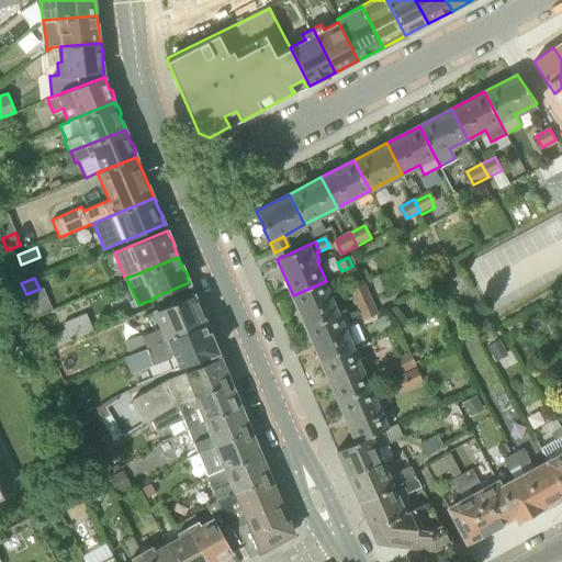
[(326,281),(293,295),(308,332),(341,317),(332,295),(326,281)]
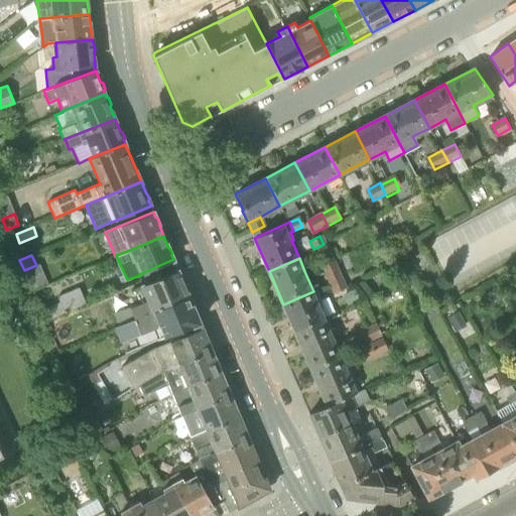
[(320,268),(328,281),(340,275),(333,262),(320,268)]
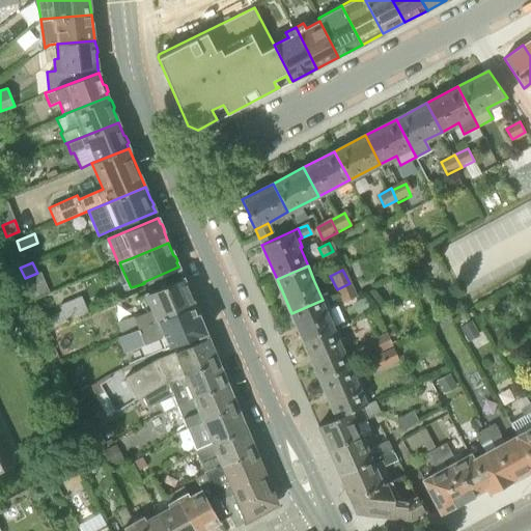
[(133,315),(117,322),(134,330),(194,304),(183,278),(147,292),(146,290),(141,292),(133,297),(140,313),(134,316),(133,315)]
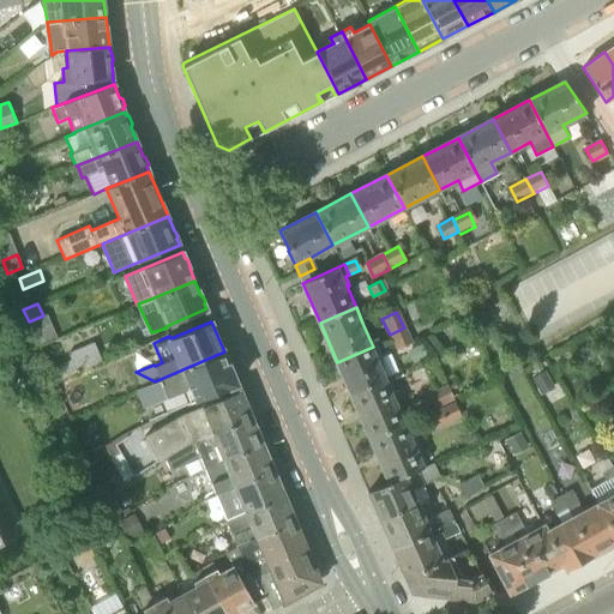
[(404,327),(390,335),(398,350),(413,343),(404,327)]
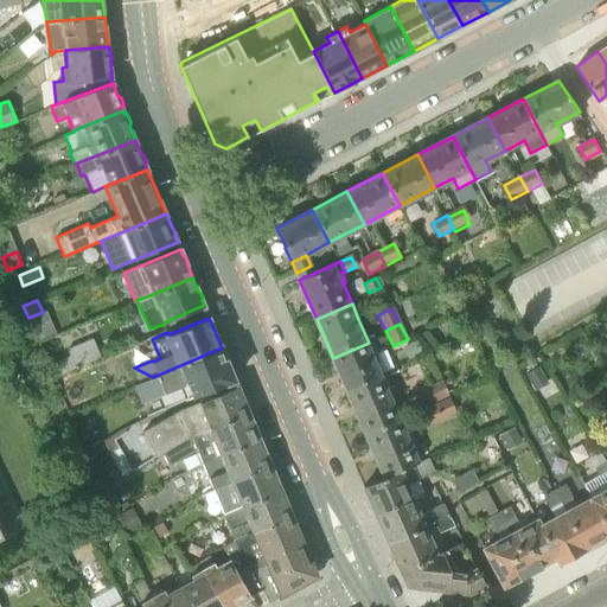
[(55,377),(101,358),(93,338),(68,349),(71,356),(49,364),(55,377)]
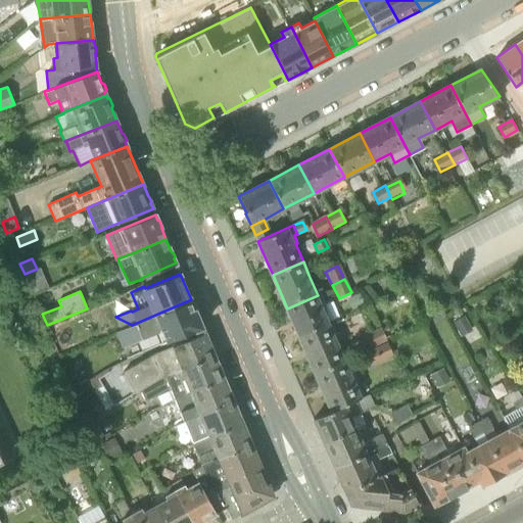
[(365,302),(360,292),(347,298),(352,308),(365,302)]
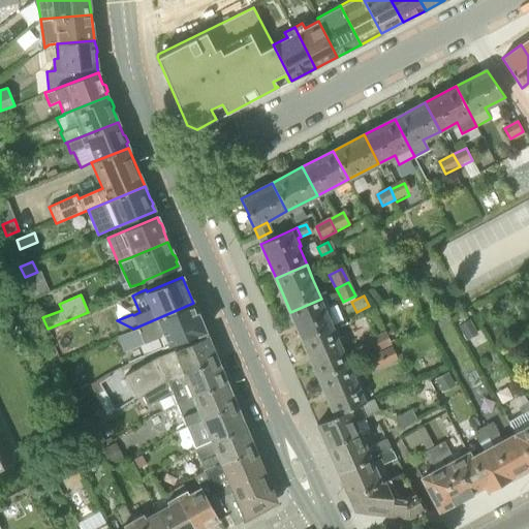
[(321,299),(290,312),(305,346),(336,333),(334,329),(329,317),(321,299)]
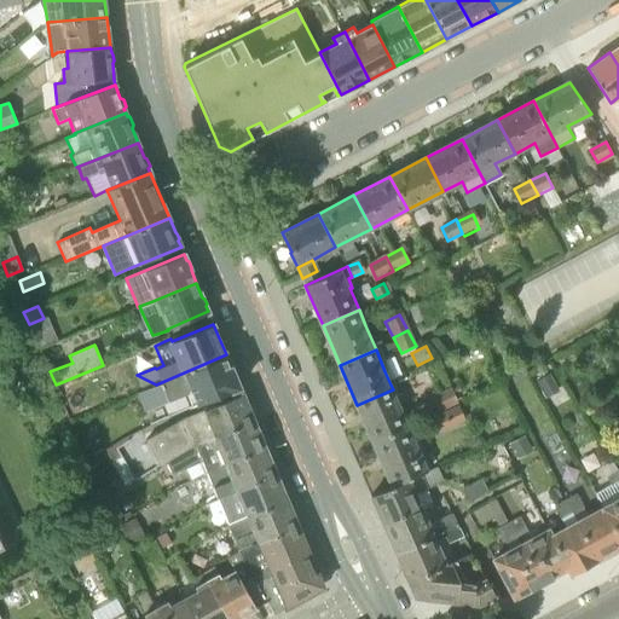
[(226,354),(156,385),(136,393),(144,410),(190,392),(195,405),(239,387),(226,354)]
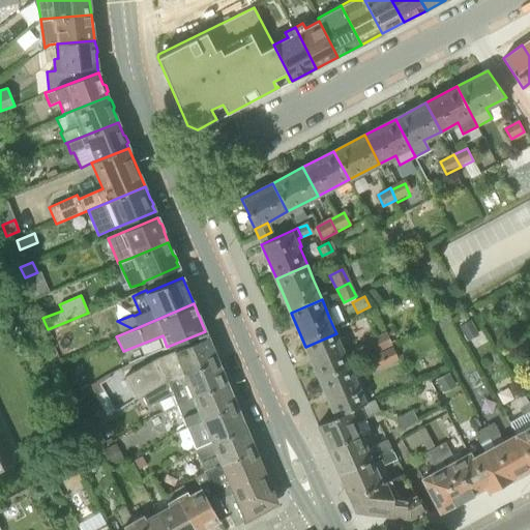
[(469,323),(459,329),(466,344),(476,337),(469,323)]
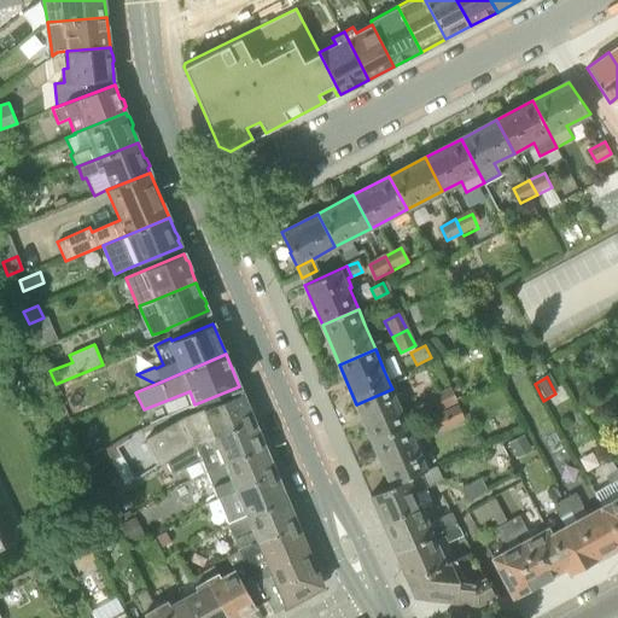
[(450,386),(437,392),(443,408),(456,402),(450,386)]
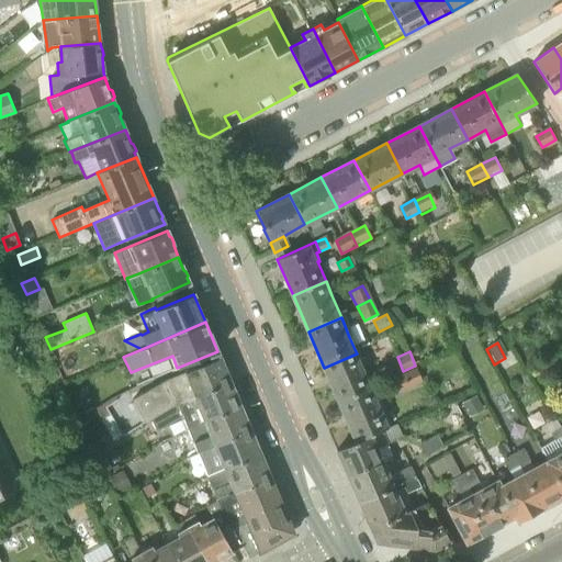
[(357,353),(324,368),(340,404),(372,391),(372,390),(357,353)]
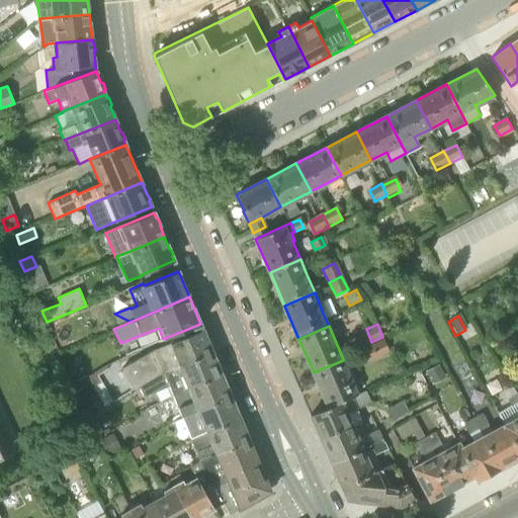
[(366,329),(353,335),(358,347),(371,342),(366,329)]
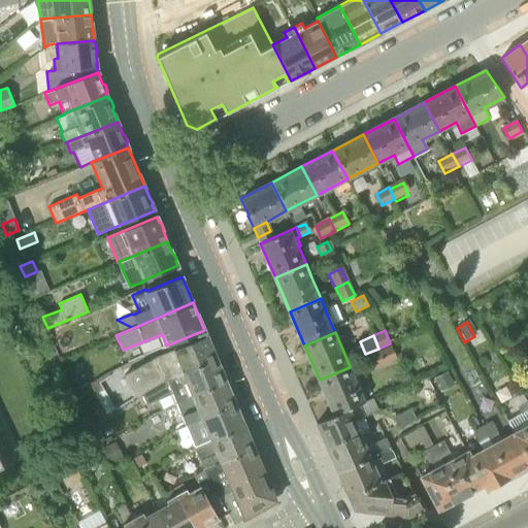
[(141,395),(216,359),(206,336),(152,358),(124,374),(137,397),(141,395)]
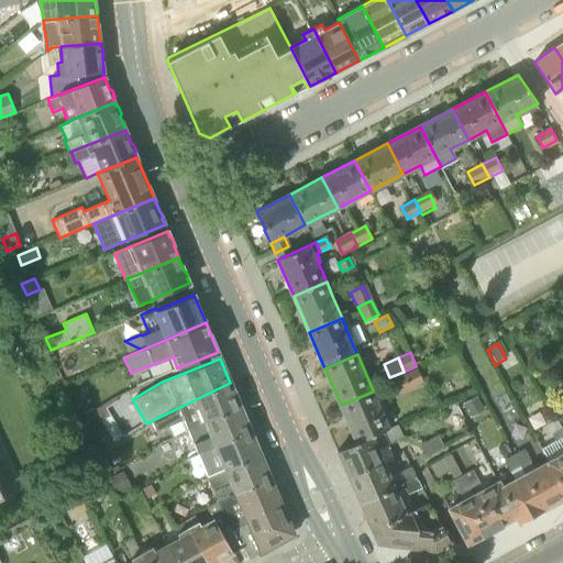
[(417,368),(405,373),(411,387),(423,382),(417,368)]
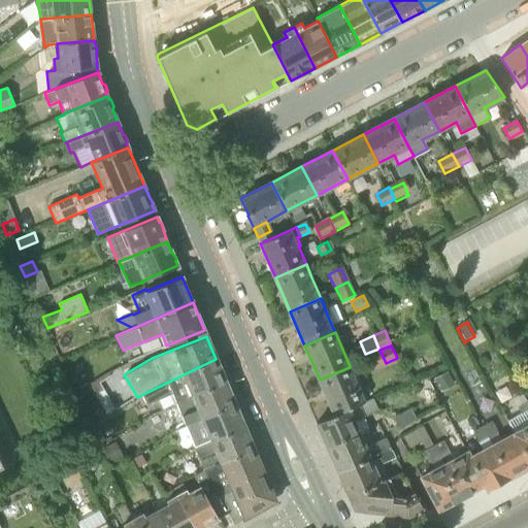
[(380,350),(366,356),(372,369),(386,363),(380,350)]
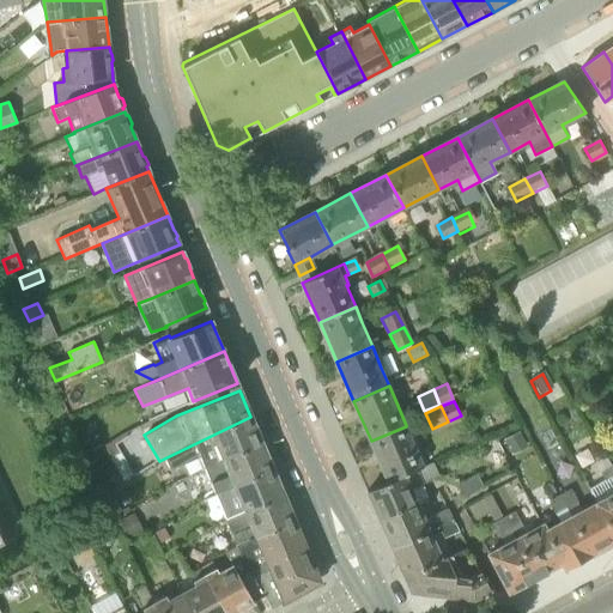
[(250,417),(164,459),(170,471),(183,463),(188,474),(204,467),(202,463),(261,441),(260,438),(261,436),(259,429),(255,428),(250,417)]
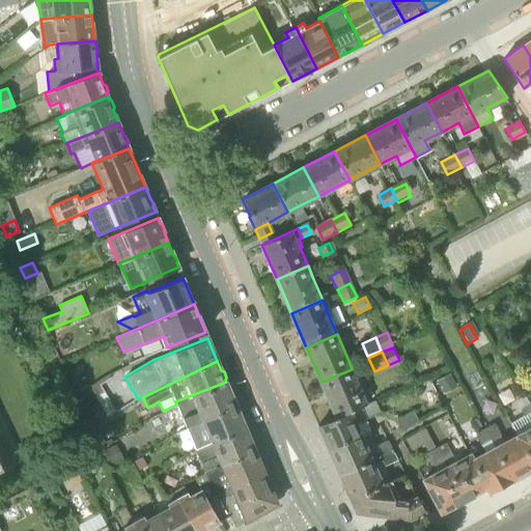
[(352,369),(322,382),(336,417),(366,403),(352,369)]
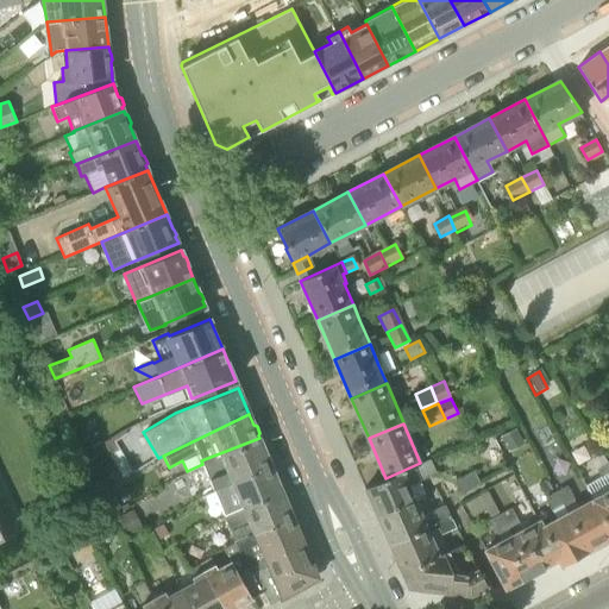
[(525,445),(516,427),(498,437),(507,453),(525,445)]
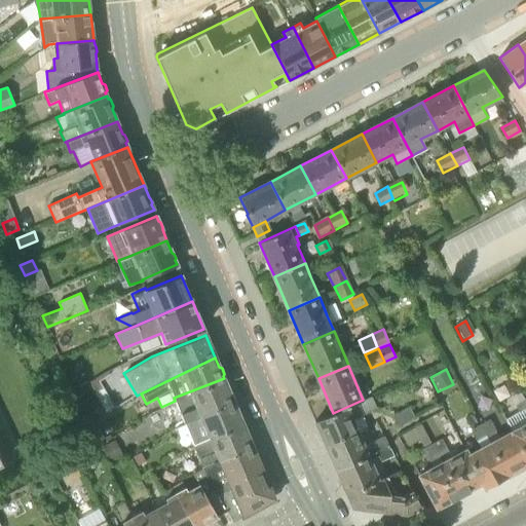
[(98,381),(109,374),(107,371),(89,382),(96,392),(103,388),(98,381)]
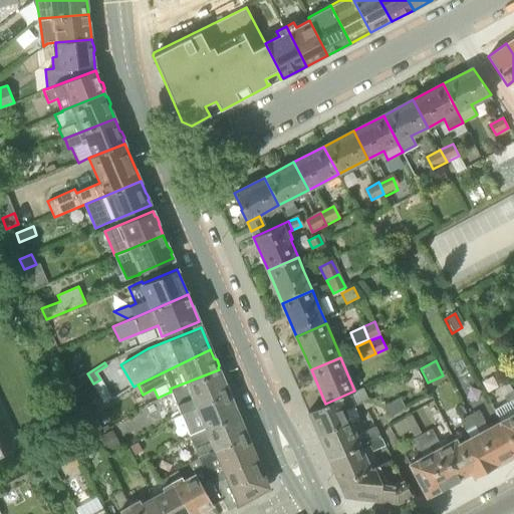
[(180,412),(228,392),(225,383),(225,380),(223,374),(220,373),(219,369),(170,389),(171,392),(180,412)]
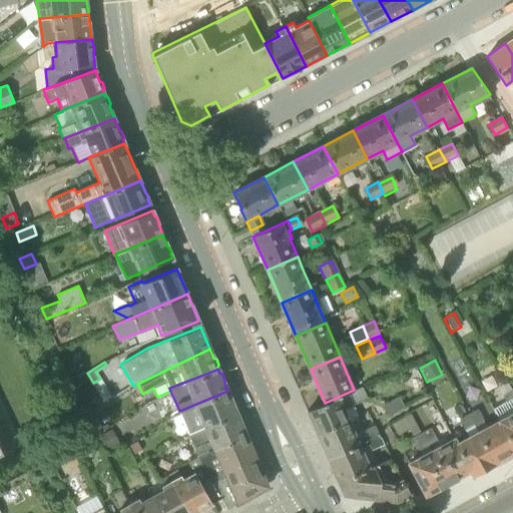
[(352,406),(368,399),(366,396),(362,387),(354,390),(325,403),(308,410),(313,422),(312,424),(315,430),(317,431),(318,434),(350,420),(349,419),(345,409),(352,406)]
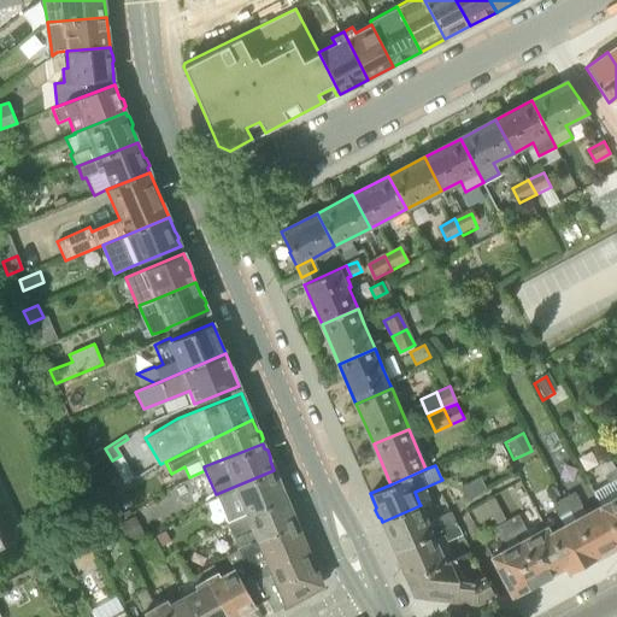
[(600,504),(616,534),(616,471),(615,468),(603,475),(607,482),(593,491),(600,504)]
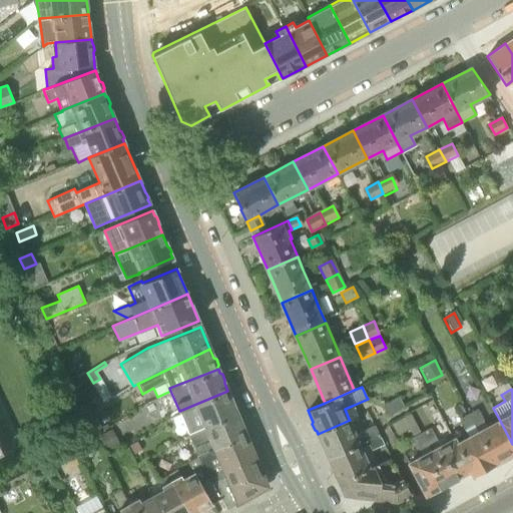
[(189,435),(237,413),(235,410),(236,408),(234,401),(231,400),(227,391),(179,411),(189,435)]
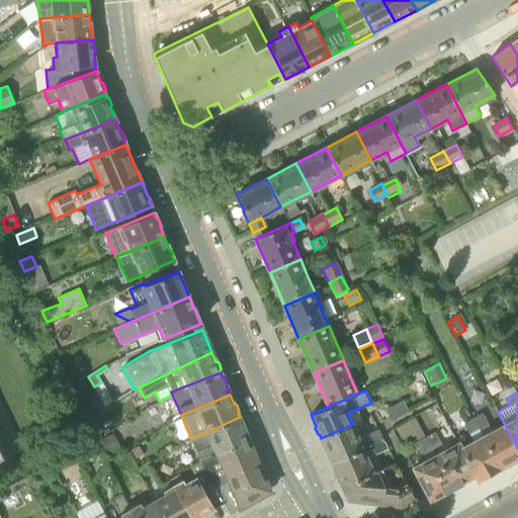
[(403,401),(385,410),(392,419),(408,410),(403,401)]
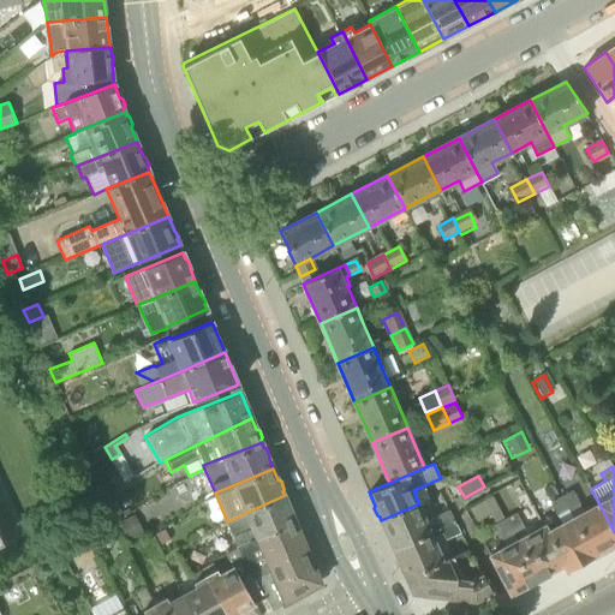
[(569,511),(572,515),(596,559),(607,553),(605,551),(614,545),(614,532),(598,502),(583,511),(579,505),(580,505),(572,489),(561,495),(569,511)]
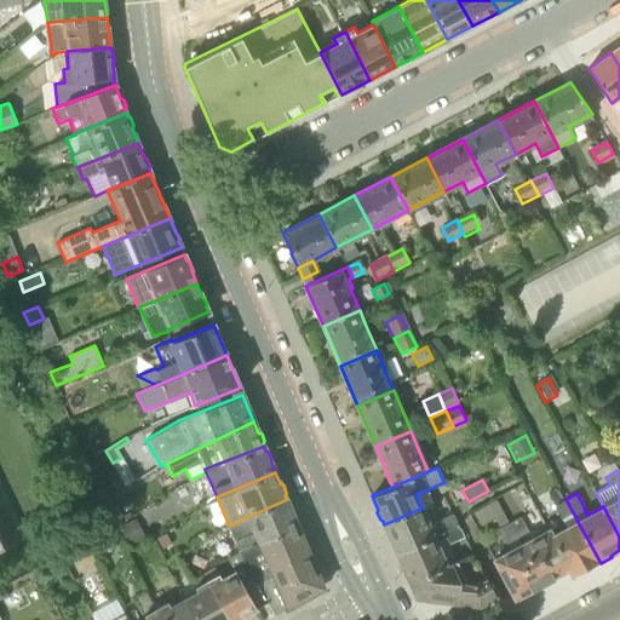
[(498,527),(507,521),(495,498),(472,511),(480,526),(494,518),(498,527)]
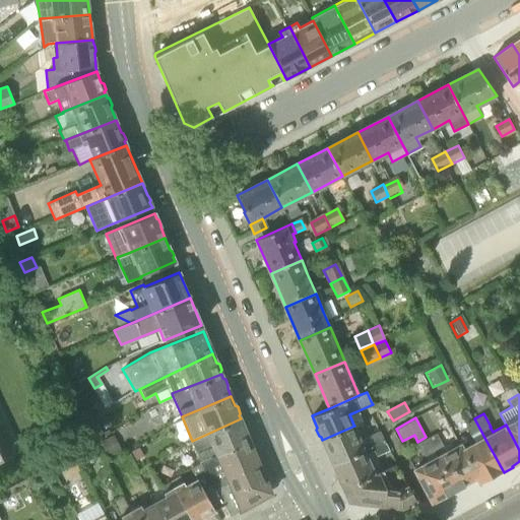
[(200,462),(250,441),(246,431),(246,429),(244,421),(241,420),(241,418),(192,441),(200,462)]
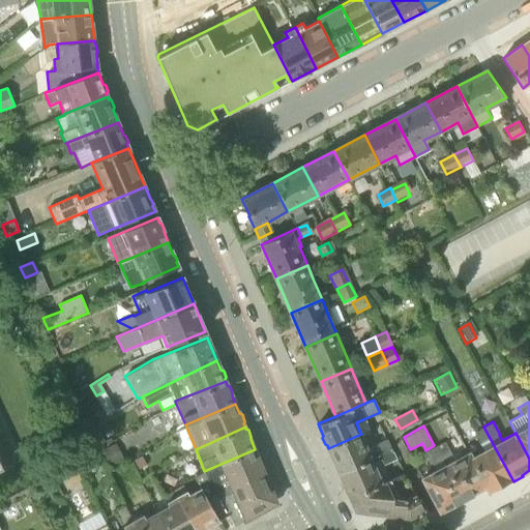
[(487,487),(486,487),(489,493),(503,484),(504,487),(513,481),(493,444),(491,440),(483,427),(473,433),(483,450),(472,455),(472,457),(487,487)]
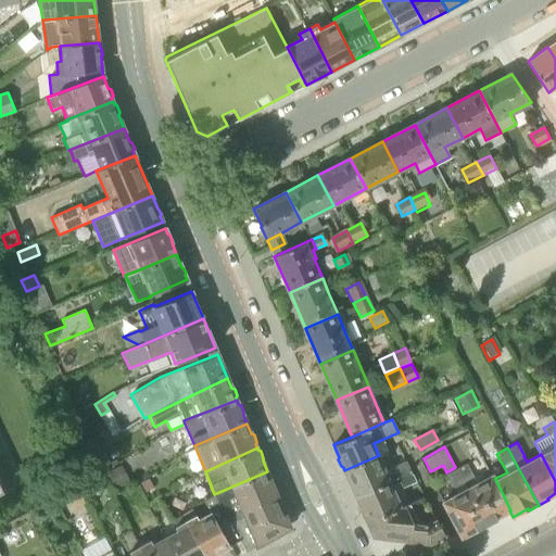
[(379,455),(344,470),(346,475),(345,477),(348,481),(350,482),(355,496),(412,474),(406,460),(393,466),(395,472),(388,476),(379,455)]
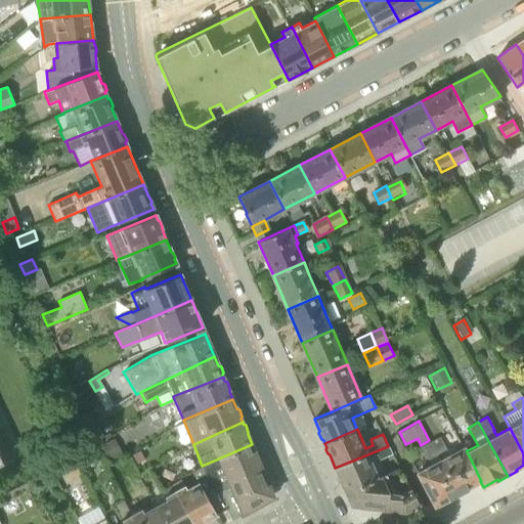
[(439,436),(430,441),(437,454),(446,449),(439,436)]
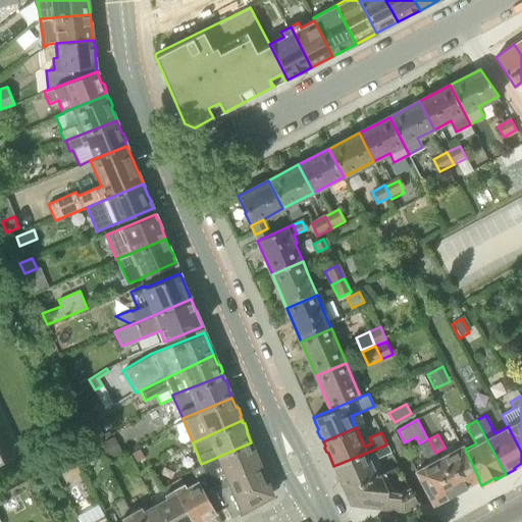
[(116,450),(110,438),(100,444),(106,456),(116,450)]
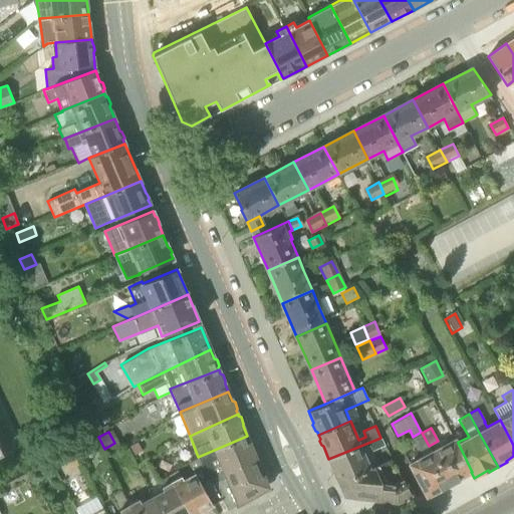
[(421,450),(429,446),(422,433),(412,438),(419,451),(421,450)]
